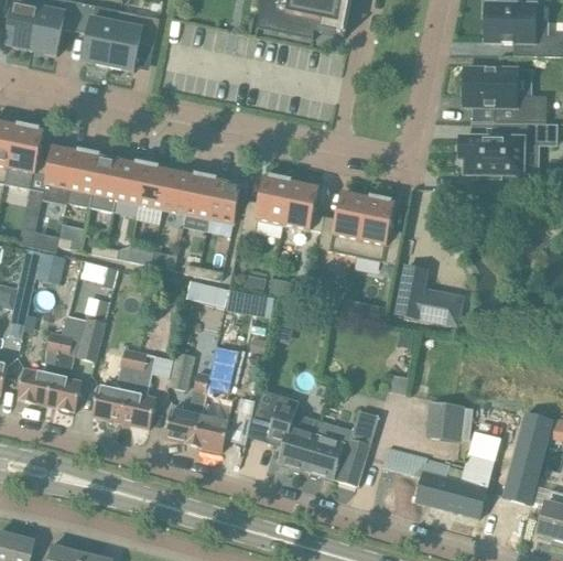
[(31,52),(40,0),(0,0),(0,2),(0,14),(11,18),(6,45),(30,51),(31,52)]
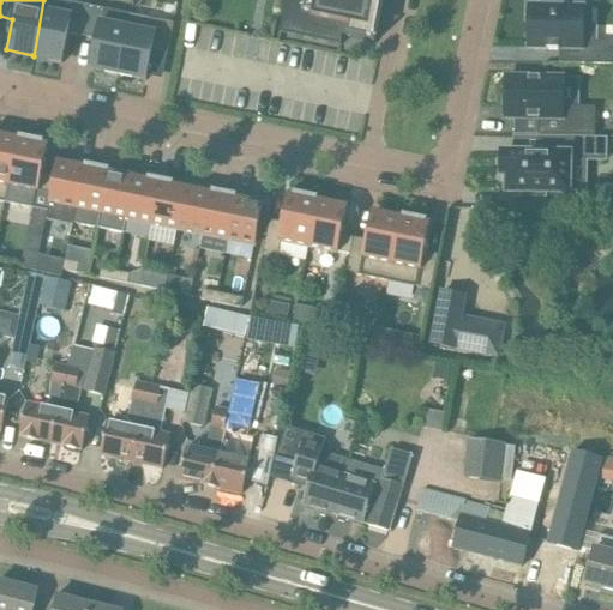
[(72,0),(43,0),(34,56),(35,55),(61,60),(67,30),(82,34),(88,4),(72,0)]
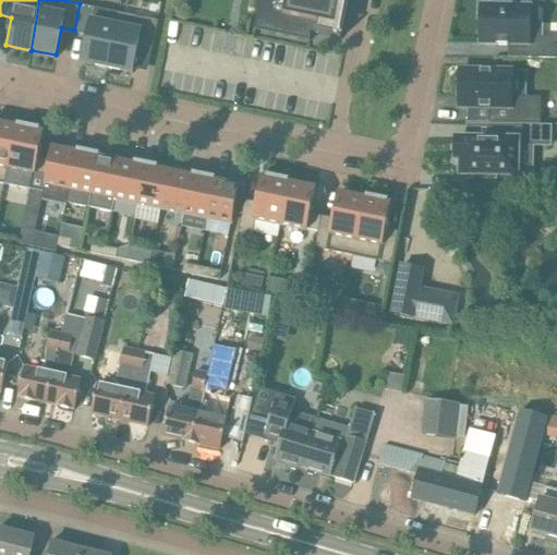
[(257,0),(253,27),(310,38),(311,29),(340,36),(347,0),(257,0)]
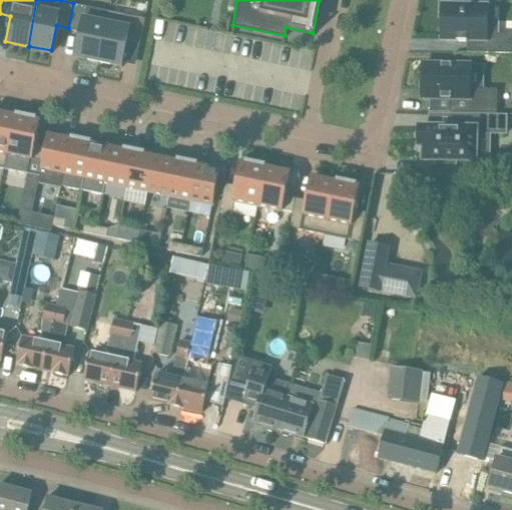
[(439,0),(439,16),(441,16),(441,38),(456,39),(466,39),(484,39),(484,51),(511,51),(511,32),(486,32),(486,19),(494,19),(494,3),(452,2),(452,0),(439,0)]
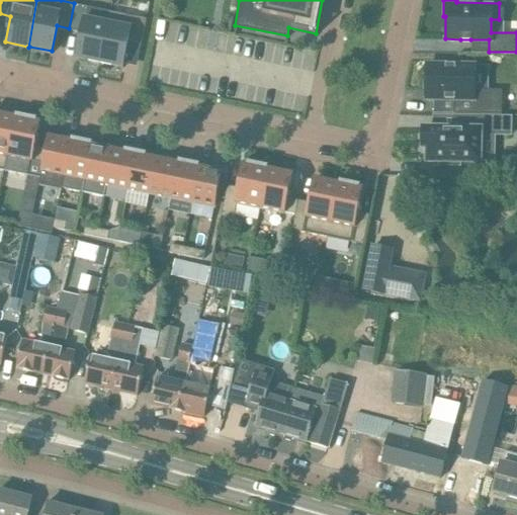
[(82,4),(74,3),(69,28),(81,30),(76,56),(98,61),(98,62),(99,62),(109,10),(82,4)]
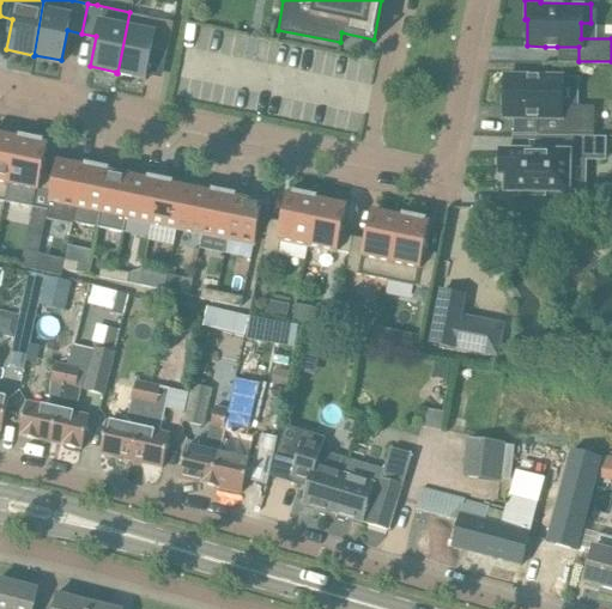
[(167,52),(173,20),(129,12),(117,73),(119,72),(145,78),(151,48),(167,52)]
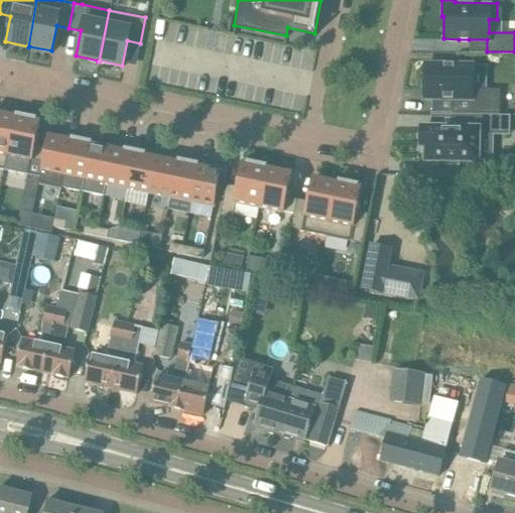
[(472,88),(473,62),(424,62),(424,72),(421,72),(421,88),(423,88),(423,97),(452,98),(452,111),(499,112),(499,88),(472,88)]
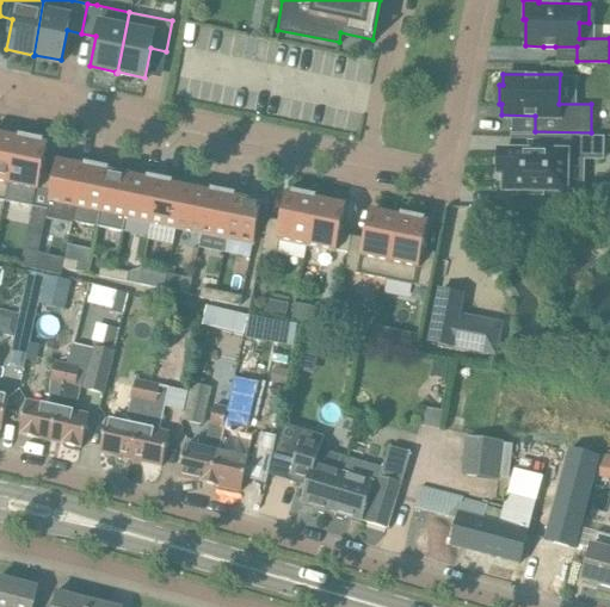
[(0,197),(5,199),(18,135),(0,130),(0,197)]
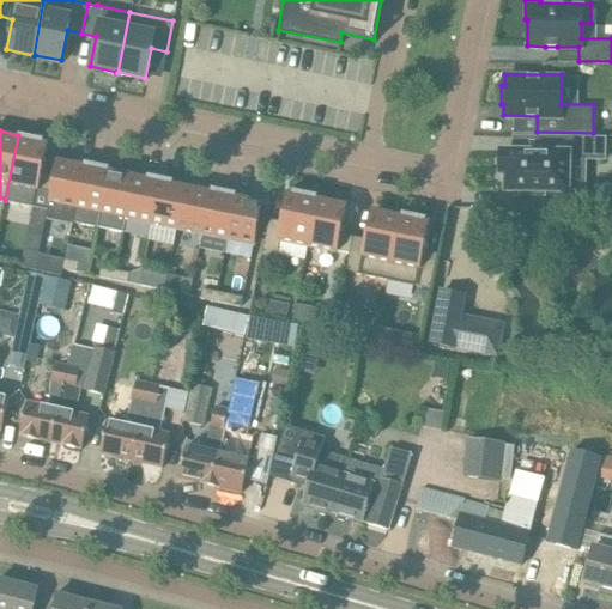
[(537,132),(535,148),(498,148),(497,170),(504,170),(503,187),(523,188),(523,192),(541,192),(541,188),(565,188),(565,154),(601,154),(601,133),(593,133),(537,132)]
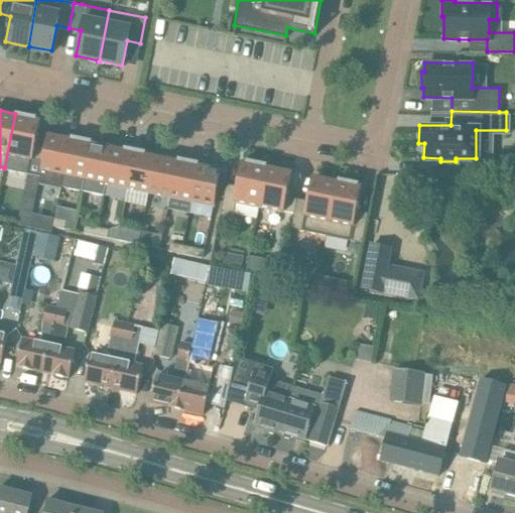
[(15,114),(4,168),(5,168),(39,175),(45,145),(34,143),(39,119),(15,114)]
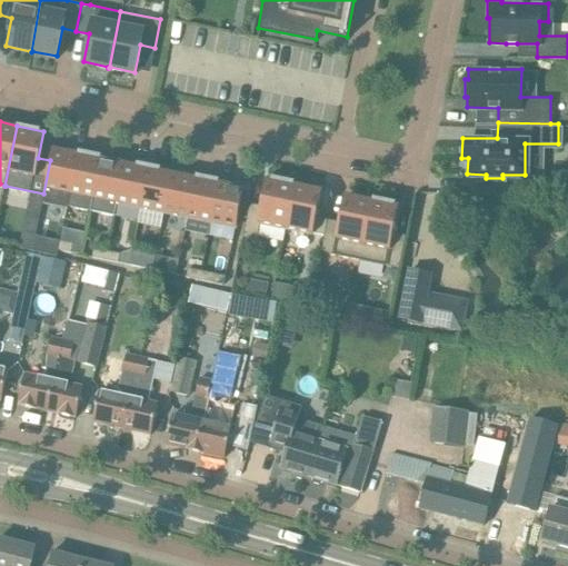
[(67,206),(67,204),(78,152),(53,147),(50,160),(43,194),(42,200),(67,206)]
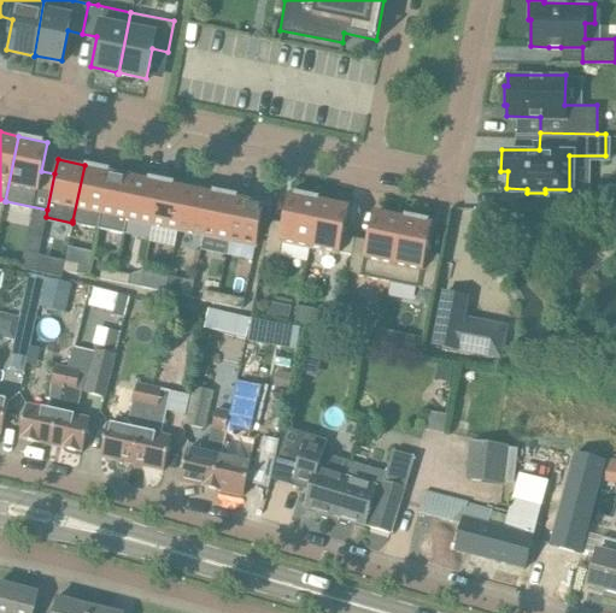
[(84,165),(72,220),(98,225),(110,170),(84,165)]
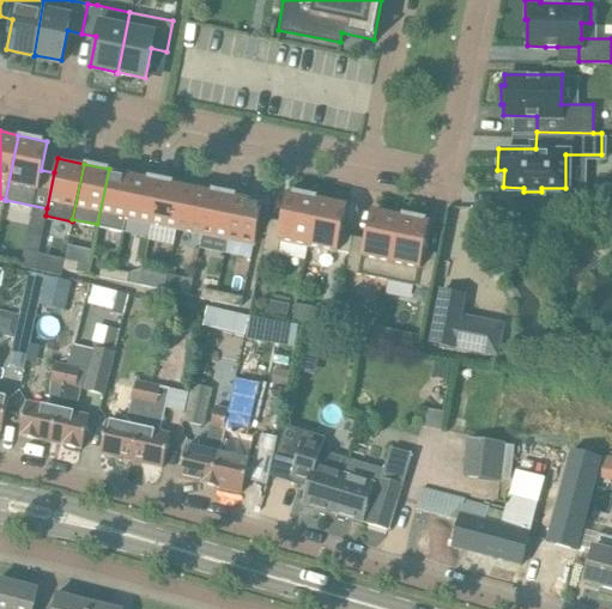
[(97,224),(122,230),(126,217),(134,174),(109,169),(97,224)]
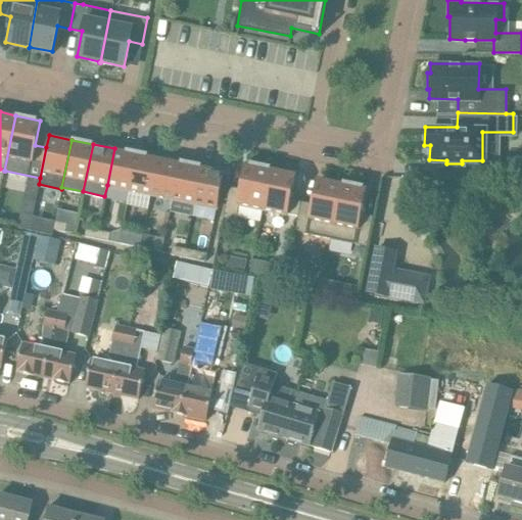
[(114,148),(107,185),(129,189),(136,153),(114,148)]
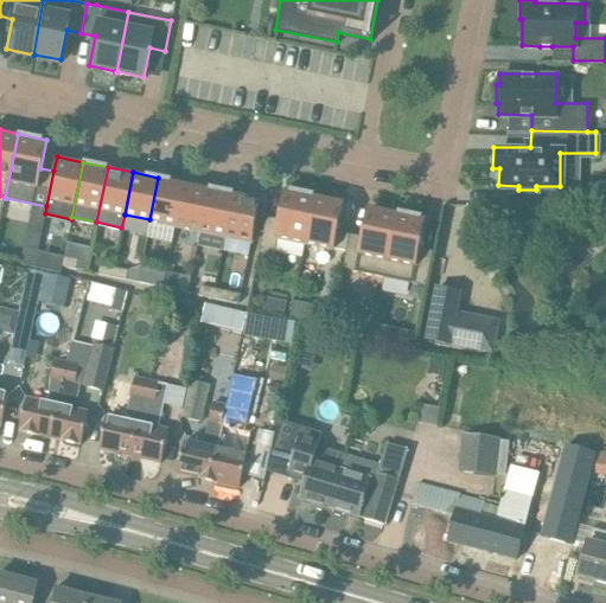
[(158,178),(150,219),(174,224),(183,183),(158,178)]
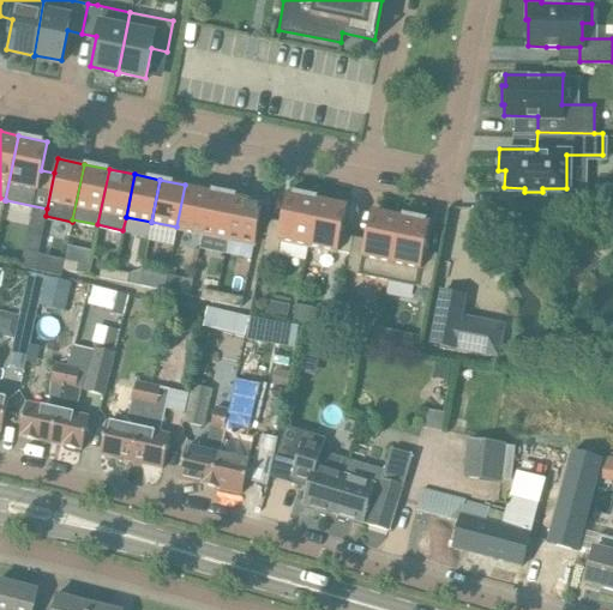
[(185,185),(176,227),(202,233),(210,189),(186,185),(185,185)]
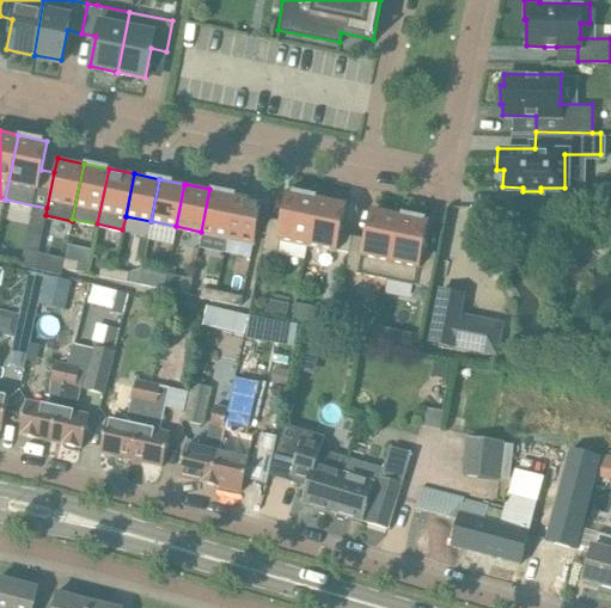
[(209,189),(201,232),(226,237),(236,195),(209,189)]
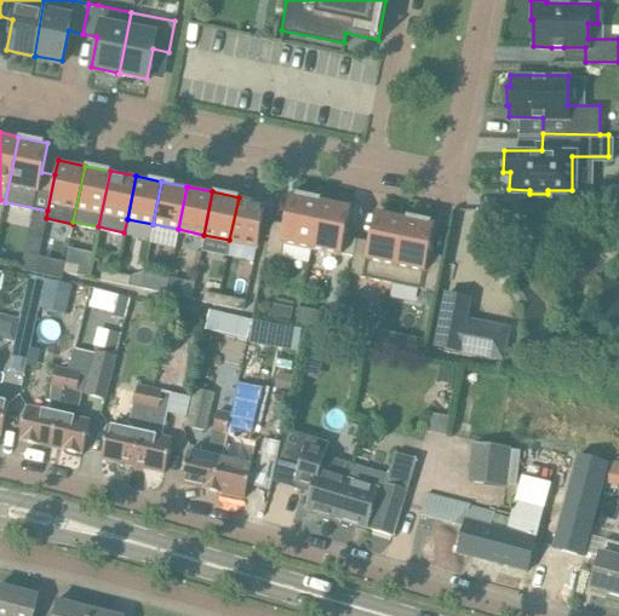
[(280,258),(284,241),(310,246),(320,199),(292,193),(286,223),(271,219),(264,255),(280,258)]
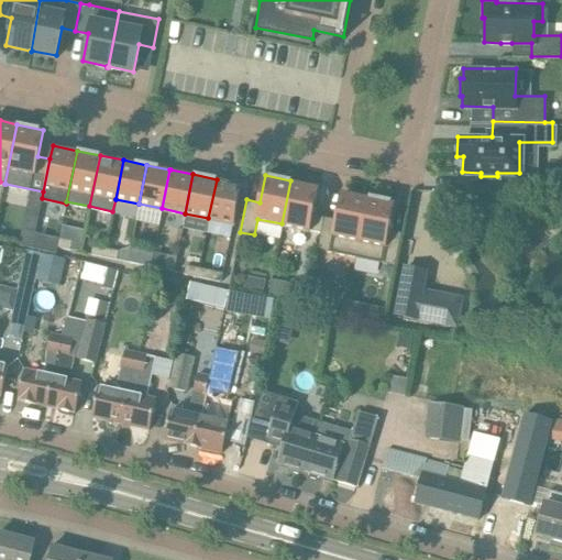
[(217,179),(208,218),(232,222),(241,184),(217,179)]
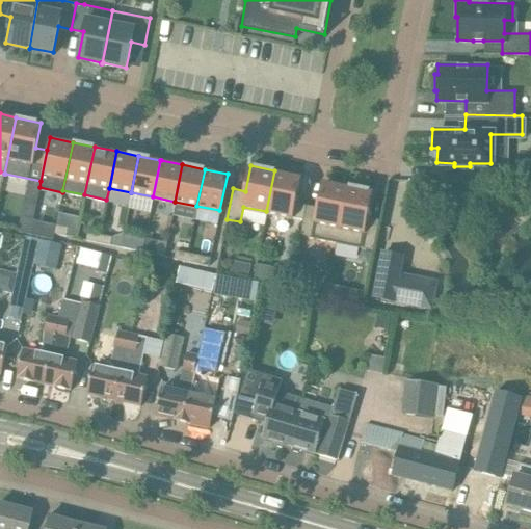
[(291,216),(291,215),(303,217),(306,204),(294,201),(299,176),(274,170),(266,211),(291,216)]
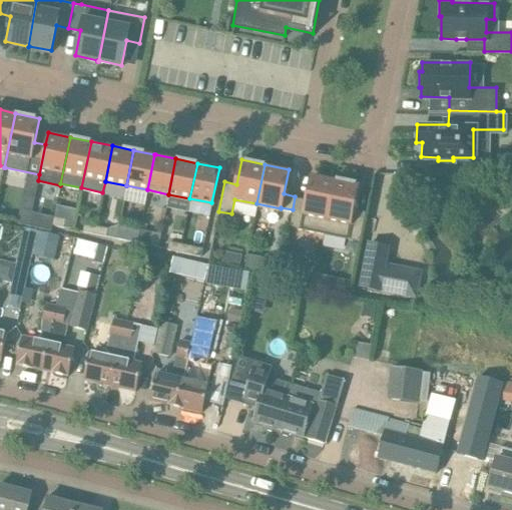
[(293,209),(289,225),(324,232),(335,179),(312,174),(307,198),(295,196),(293,209)]
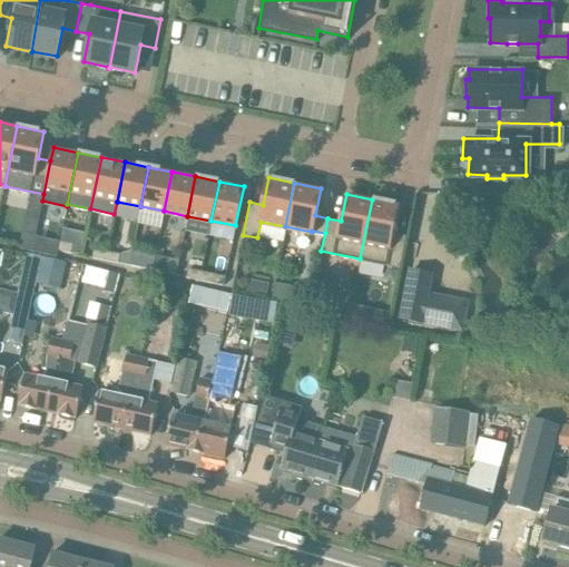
[(372,199),(360,258),(400,266),(406,234),(393,231),(399,205),(372,199)]
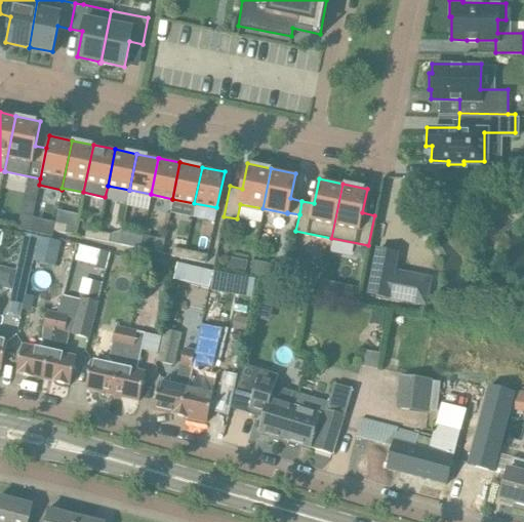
[(21,211),(16,227),(30,230),(32,217),(33,213),(21,211)]
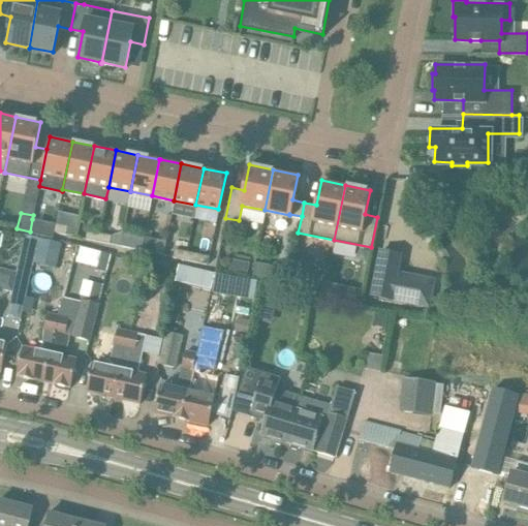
[(38,234),(40,221),(32,219),(30,231),(38,234)]
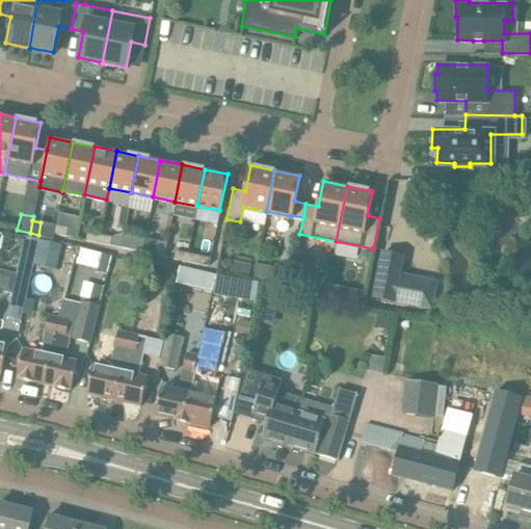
[(65,234),(68,227),(55,223),(54,232),(65,234)]
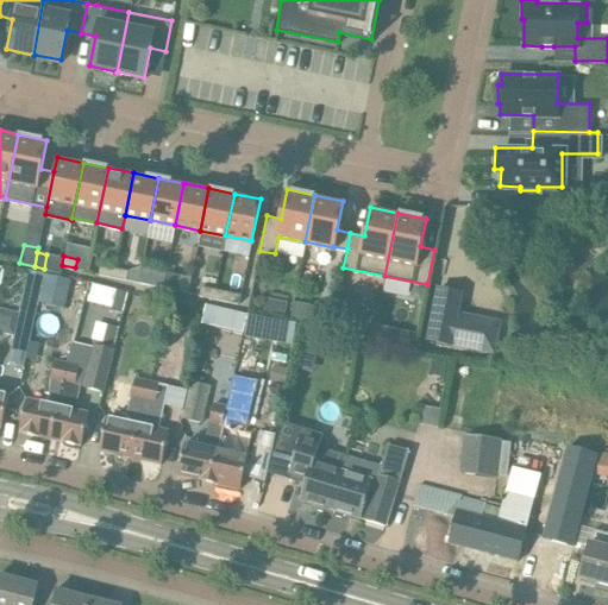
[(113,276),(114,266),(100,264),(99,273),(113,276)]
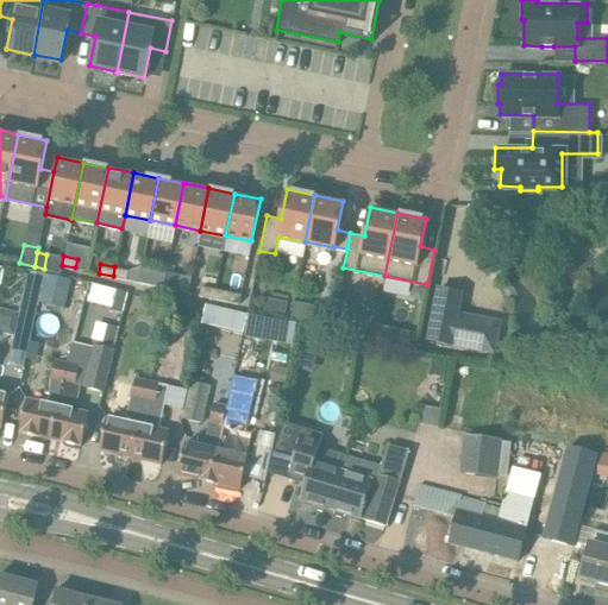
[(126,279),(129,270),(114,266),(113,276),(126,279)]
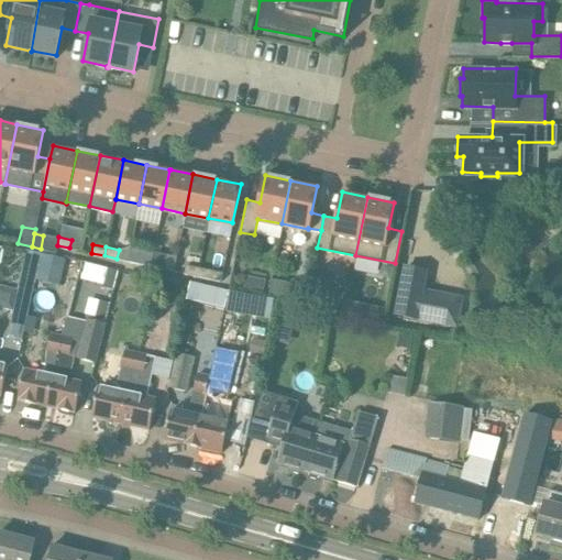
[(25,320),(29,308),(41,251),(25,248),(17,287),(11,308),(9,317),(25,320)]
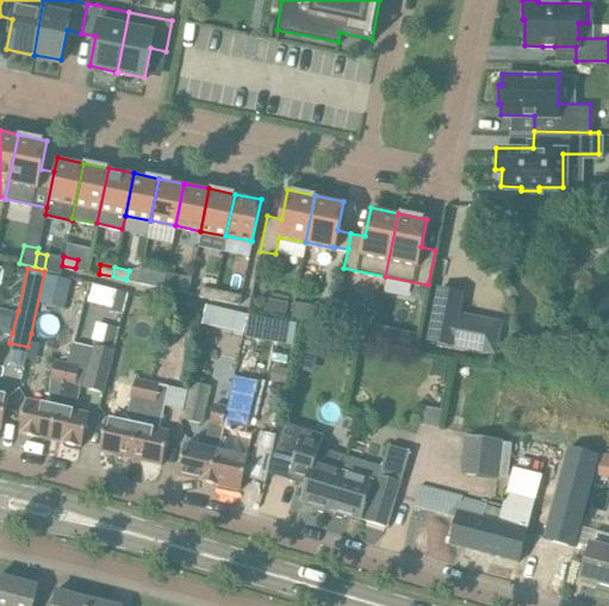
[(162,287),(166,272),(150,268),(147,283),(162,287)]
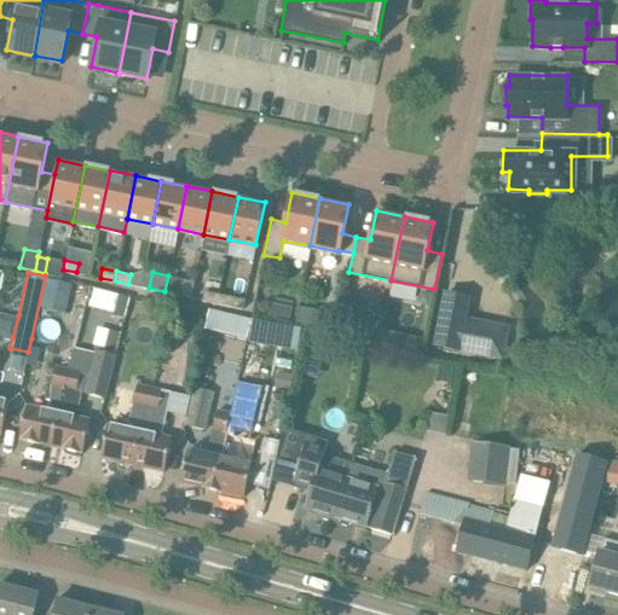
[(45,276),(39,305),(65,311),(71,282),(45,276)]
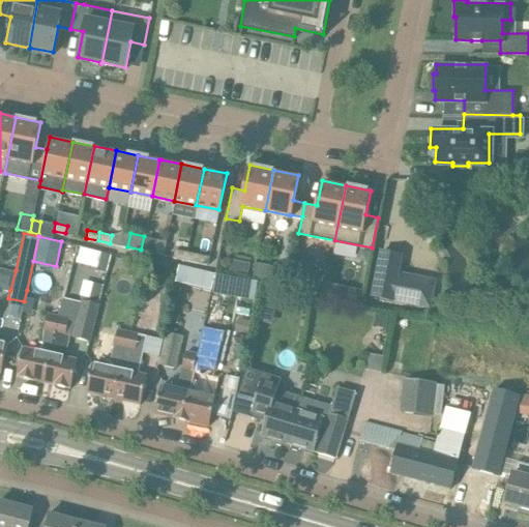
[(141,250),(152,252),(154,238),(144,236),(141,250)]
